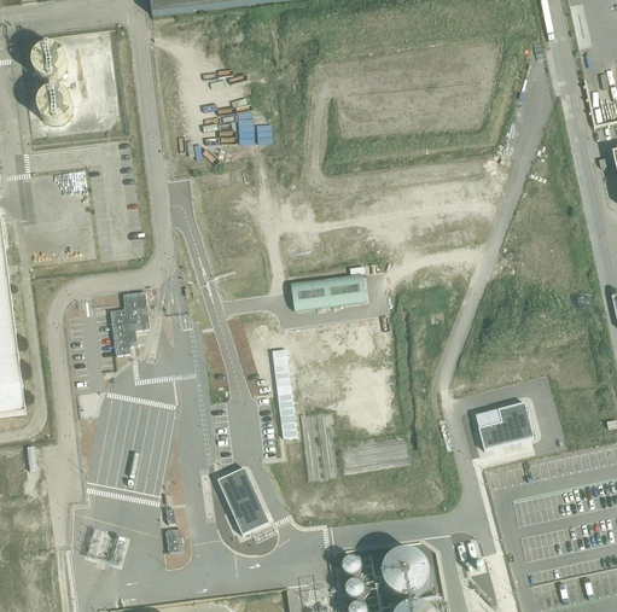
[(150,0),(151,12),(249,0),(150,0)]
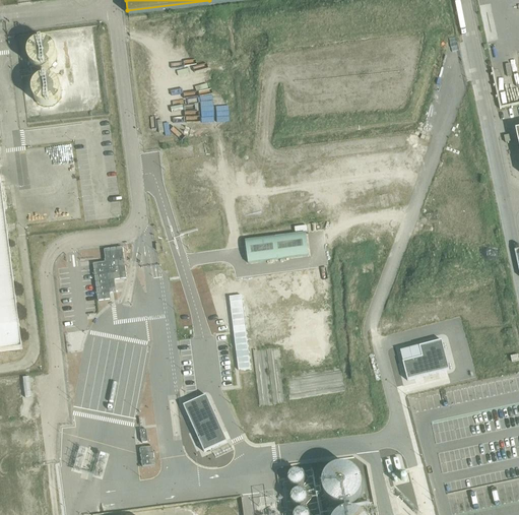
[(204,31),(226,30),(225,20),(203,22),(204,31)]
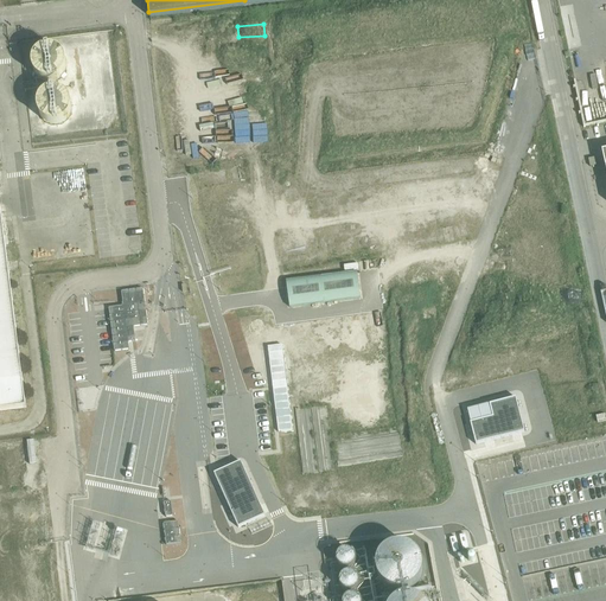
[(67,59),(67,58),(67,55),(65,51),(63,48),(61,45),(56,40),(52,39),(49,39),(45,39),(42,40),(34,44),(32,46),(30,50),(29,53),(29,57),(29,62),(30,64),(33,70),(38,75),(42,76),(45,77),(49,77),(53,76),(57,74),(59,72),(63,69),(64,66),(65,62),(67,59)]
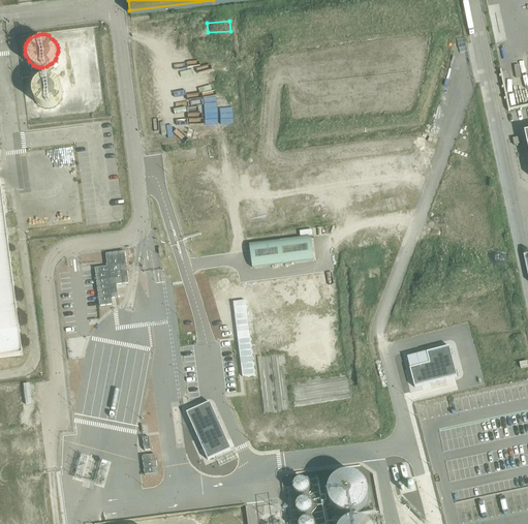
[(62,88),(62,82),(60,79),(58,76),(56,74),(54,72),(50,71),(48,71),(43,71),(40,72),(36,74),(34,75),(32,79),(31,82),(30,85),(30,87),(31,93),(32,96),(34,99),(39,102),(41,103),(44,104),(48,104),(51,103),(55,101),(57,100),(60,97),(61,94),(62,92),(62,88)]
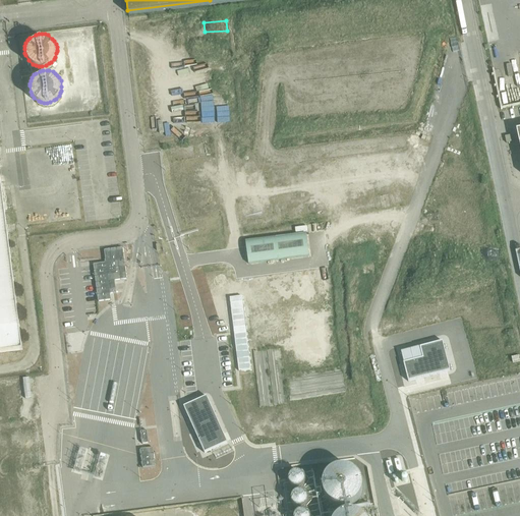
[(0,348),(21,345),(0,183),(0,348)]
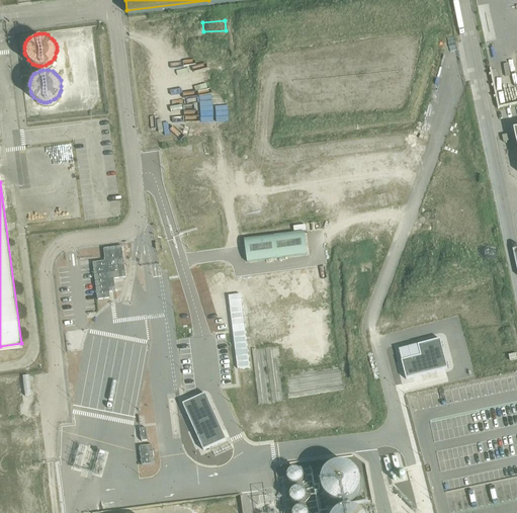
[(92,257),(94,276),(125,273),(124,266),(119,267),(117,255),(92,257)]
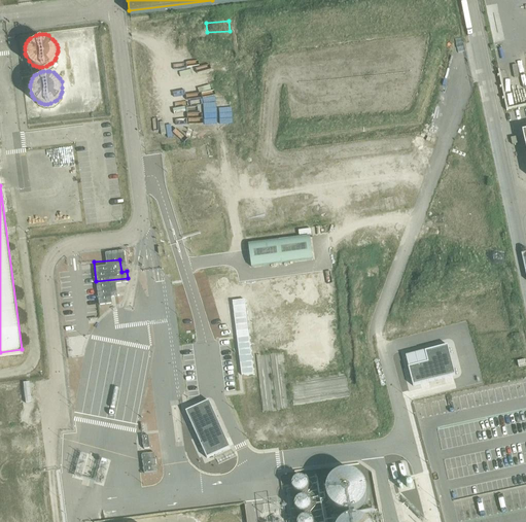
[(447,341),(405,352),(412,382),(455,371),(447,341)]
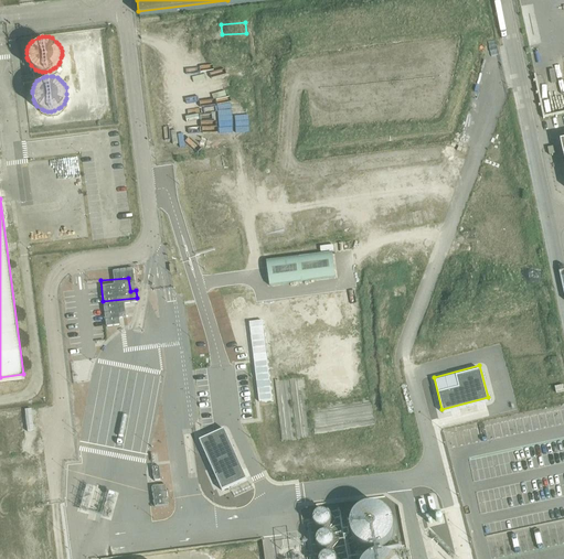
[(223,426),(198,437),(221,486),(245,475),(223,426)]
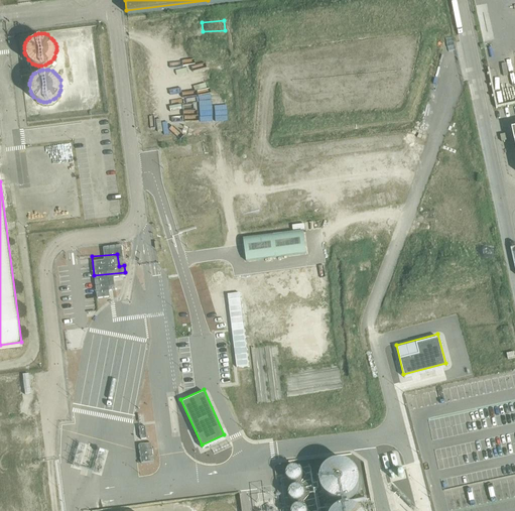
[(152,439),(139,439),(140,458),(152,457),(152,439)]
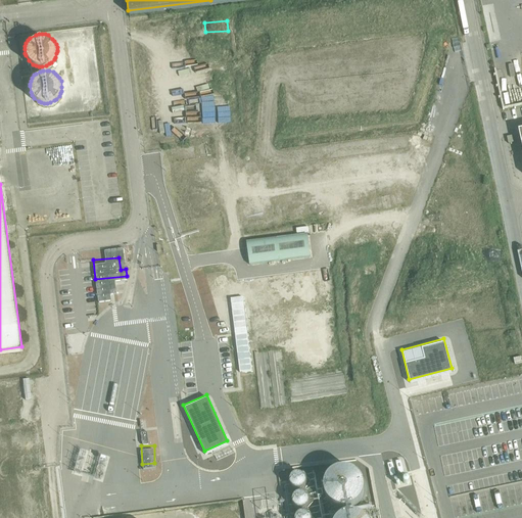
[(363,484),(363,481),(362,477),(361,474),(358,471),(356,468),(351,466),(348,465),(344,464),(339,465),(336,466),(332,467),(329,470),(327,473),(325,476),(324,480),(323,484),(324,488),(325,491),(326,496),(328,498),(332,501),(334,503),(338,504),(342,505),(346,504),(350,503),(353,501),(357,499),(360,496),(362,491),(363,488),(363,484)]
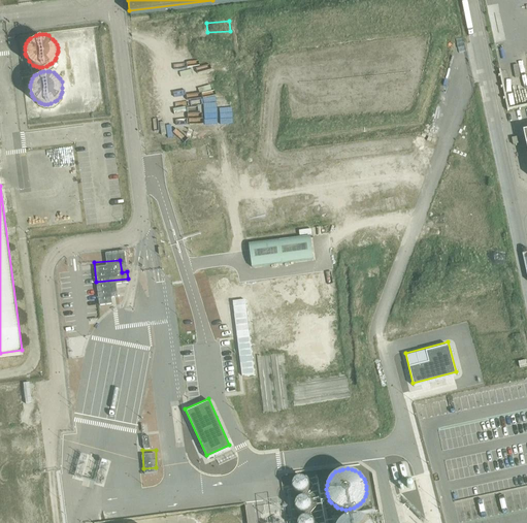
[(20,472),(0,475),(6,522),(47,522),(41,475),(21,478),(20,472)]
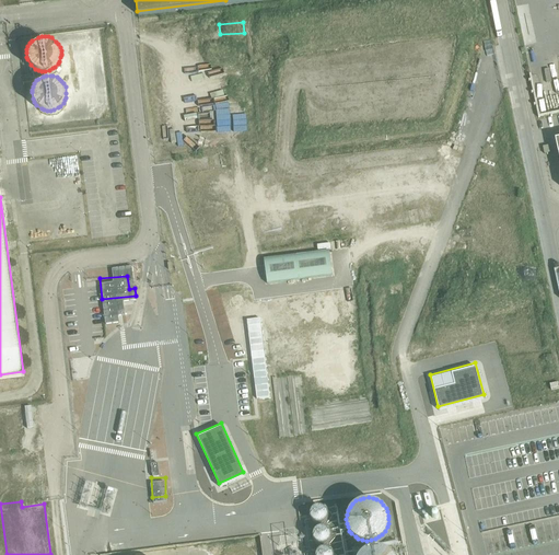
[(327,512),(327,511),(327,508),(325,506),(322,504),(319,504),(316,504),(314,506),(312,508),(311,511),(311,515),(313,517),(315,519),(318,520),(321,520),(323,519),(324,518),(326,516),(327,512)]
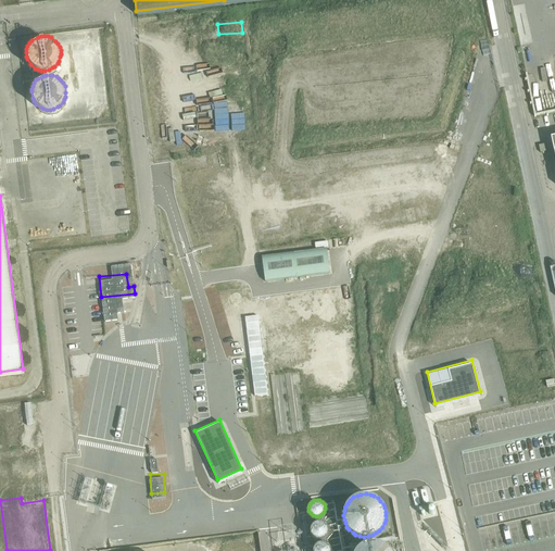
[(328,529),(328,528),(327,526),(325,523),(323,521),(320,521),(317,521),(314,523),(312,525),(312,528),(312,531),(313,534),(316,536),(318,537),(322,537),(323,536),(325,535),(327,533),(328,529)]
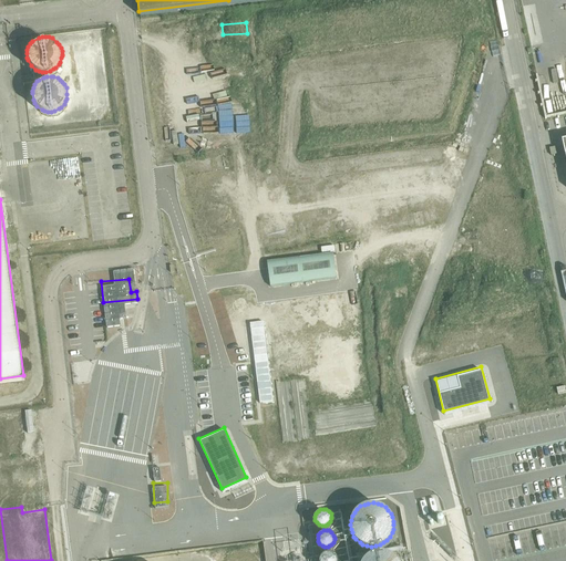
[(336,560),(337,560),(337,557),(335,554),(331,552),(329,551),(326,552),(323,553),(321,557),(320,560),(336,560)]
